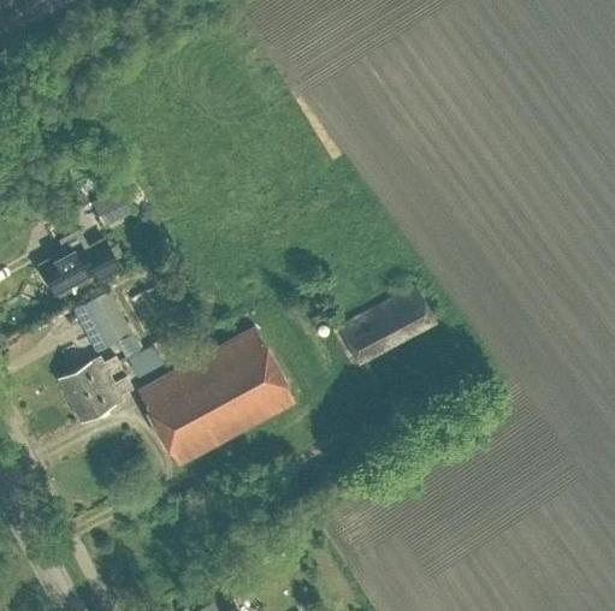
[(0,0),(6,12),(27,0),(0,0)]
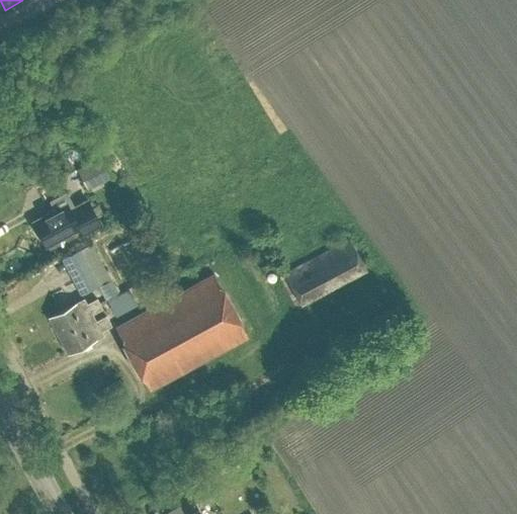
[(86,187),(111,173),(104,161),(79,174),(86,187)]
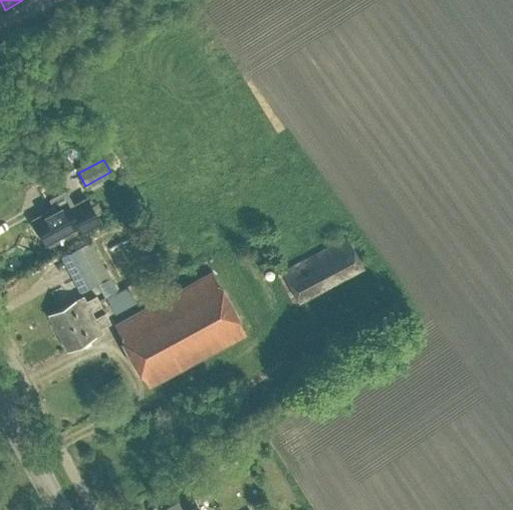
[(46,247),(79,230),(82,235),(101,225),(89,204),(76,211),(66,193),(49,202),(54,211),(33,223),(46,247)]
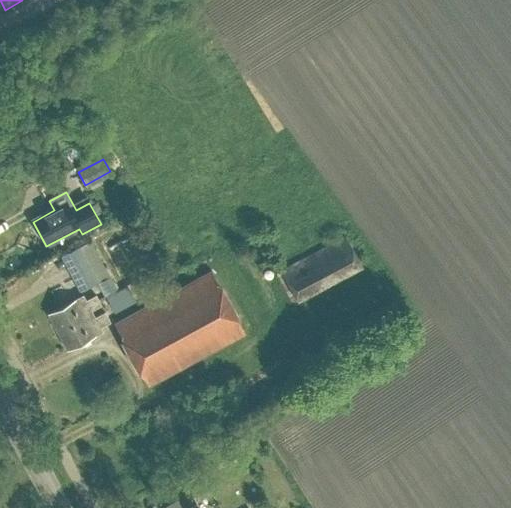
[(296,305),(362,270),(345,238),(281,273),(296,305)]
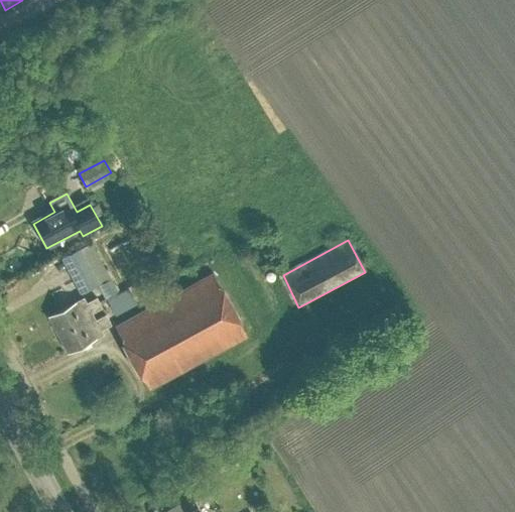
[(111,282),(93,247),(63,262),(83,297),(111,282)]
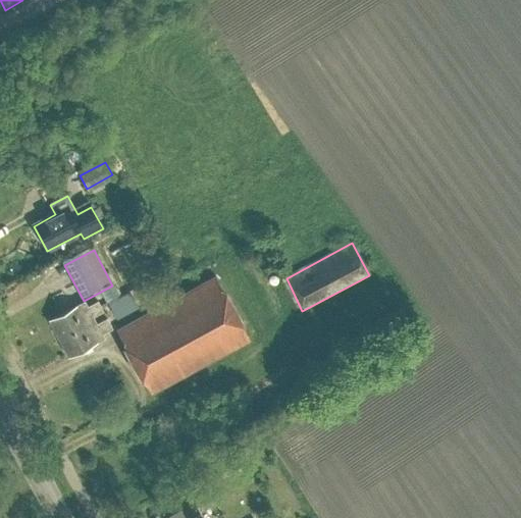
[(223,293),(216,279),(116,333),(124,348),(123,348),(143,382),(144,382),(151,397),(250,343),(243,328),(244,328),(223,293)]
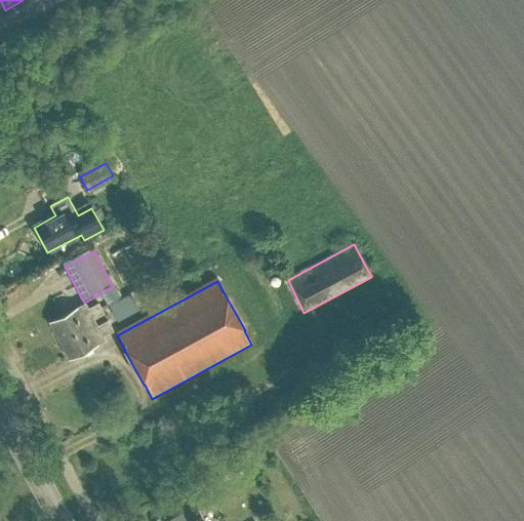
[(99,293),(107,308),(120,301),(113,287),(99,293)]
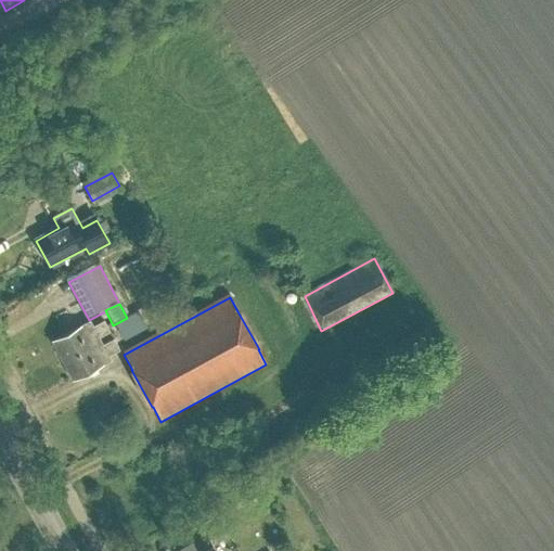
[(62,363),(100,344),(99,340),(110,334),(104,323),(93,330),(90,323),(52,344),(62,363)]
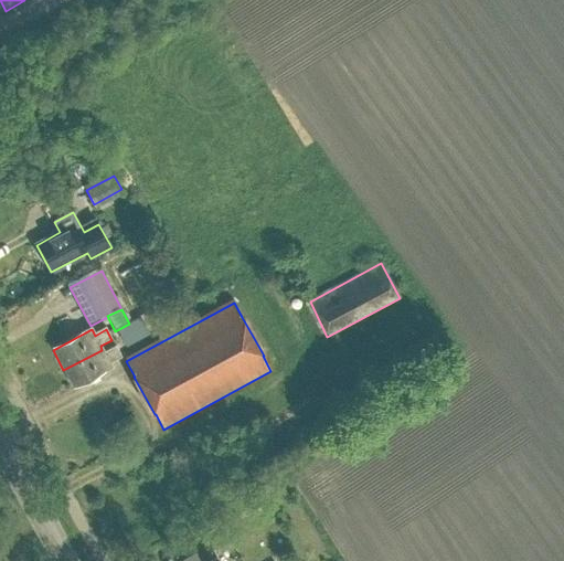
[(102,350),(63,370),(74,390),(113,369),(110,364),(121,359),(116,348),(105,355),(102,350)]
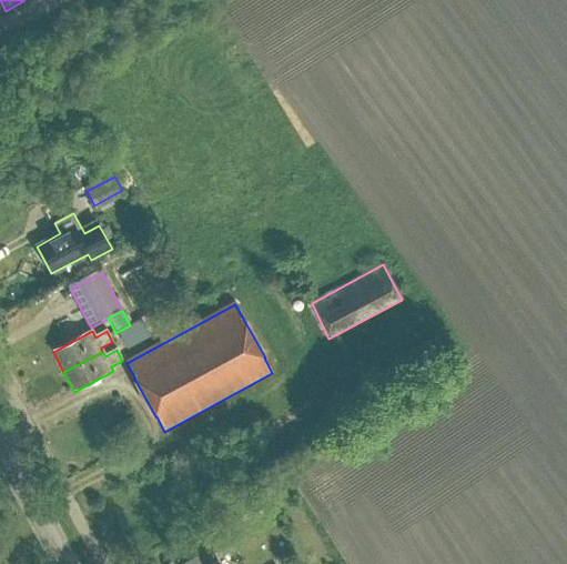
[(223,533),(172,560),(173,563),(219,563),(214,555),(231,547),(223,533)]
